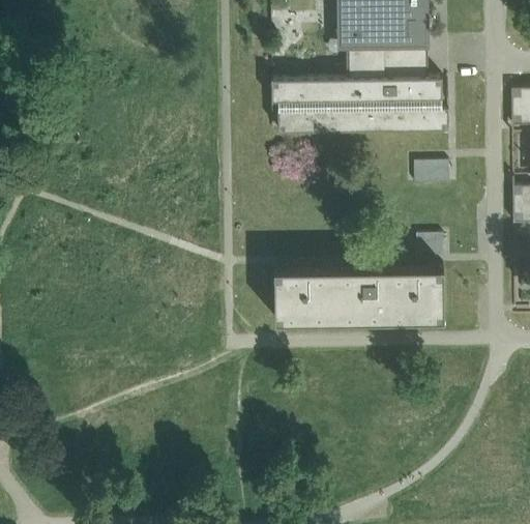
[(344,0),(345,42),(349,42),(349,79),(273,80),(271,80),(272,103),(277,103),(278,132),(449,129),(448,107),(443,107),(442,78),(441,78),(429,78),(428,39),(421,39),(420,0),(344,0)]
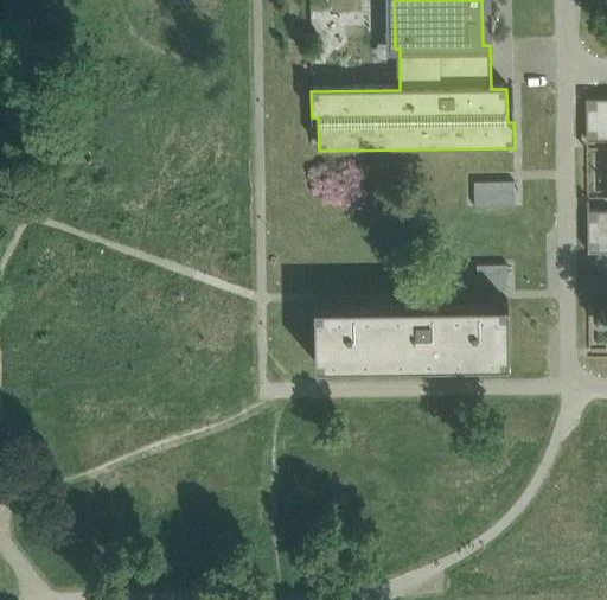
[(606,101),(586,102),(587,145),(588,145),(606,144),(606,214),(589,215),(589,214),(587,214),(588,256),(606,255),(606,101)]
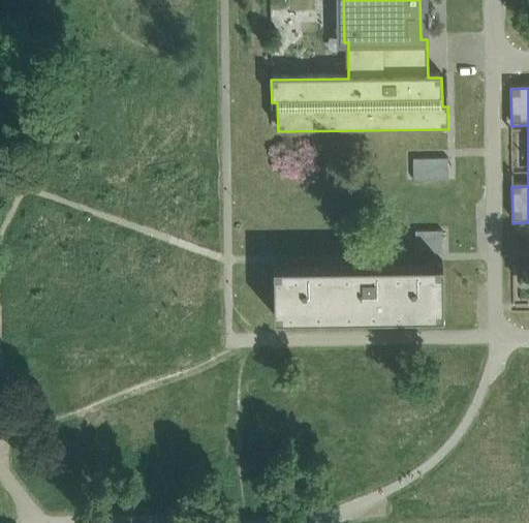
[(448,184),(448,162),(413,162),(413,185),(448,184)]
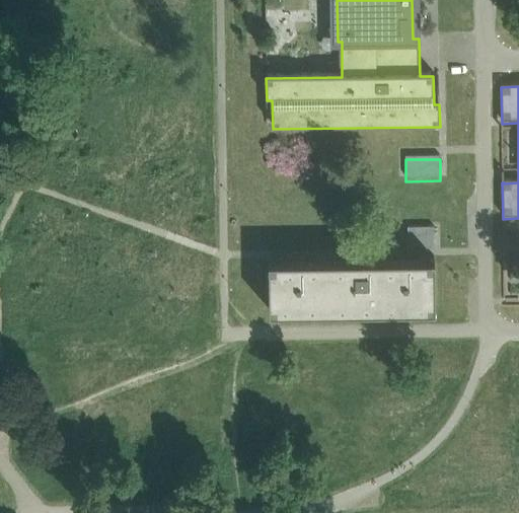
[(434,230),(408,230),(409,252),(435,251),(434,230)]
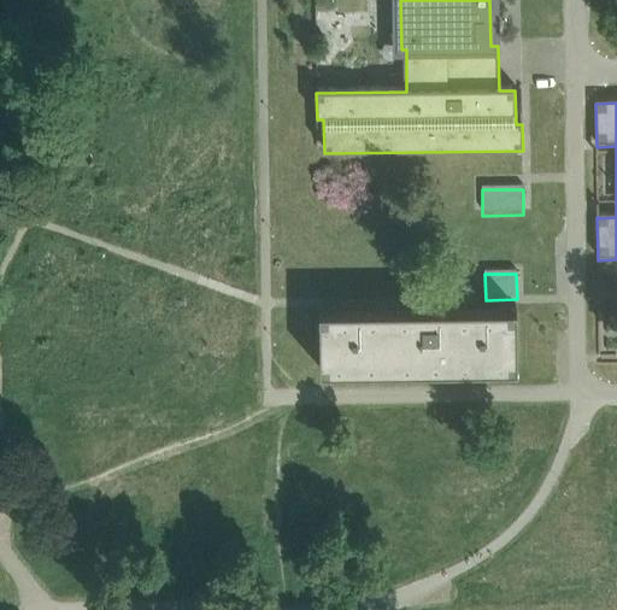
[(517,310),(319,312),(319,374),(517,371),(517,310)]
